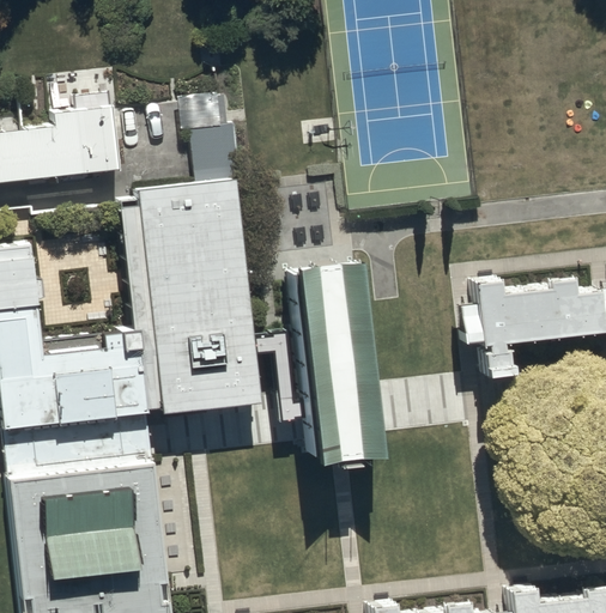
[(0,129),(0,181),(125,169),(115,84),(78,87),(79,105),(53,108),(54,125),(0,129)]
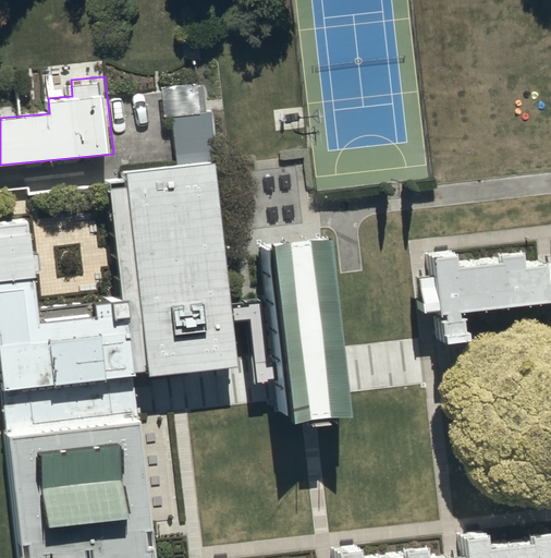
[(215,164),(0,189),(0,355),(23,557),(160,557),(139,377),(239,365),(215,164)]
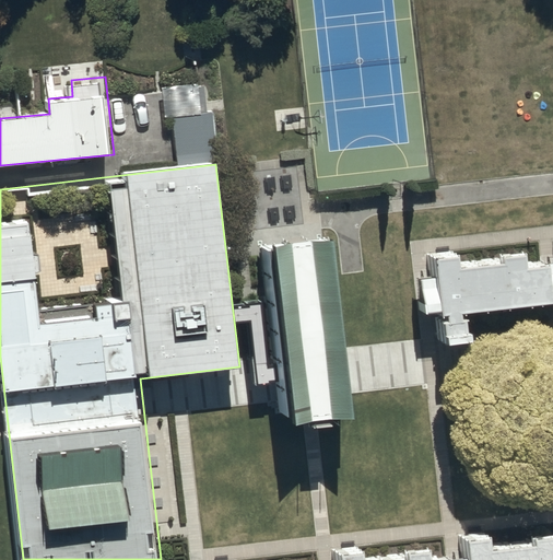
[(325,253),(265,259),(280,403),(284,440),(310,438),(326,435),(345,433),(341,395),(325,253)]
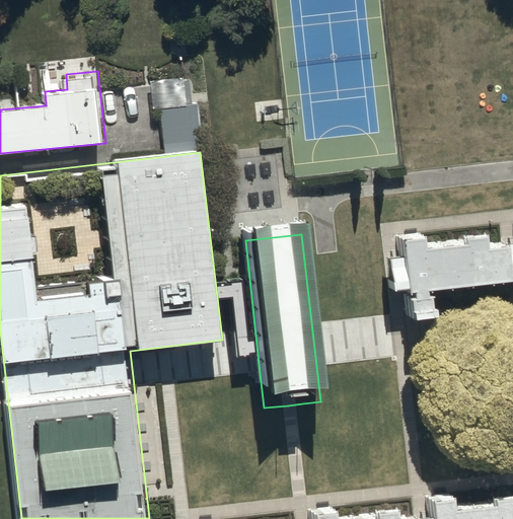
[(420,240),(398,242),(401,263),(385,265),(388,294),(404,292),(408,326),(430,324),(427,295),(512,286),(512,246),(484,249),(483,242),(421,249),(420,240)]
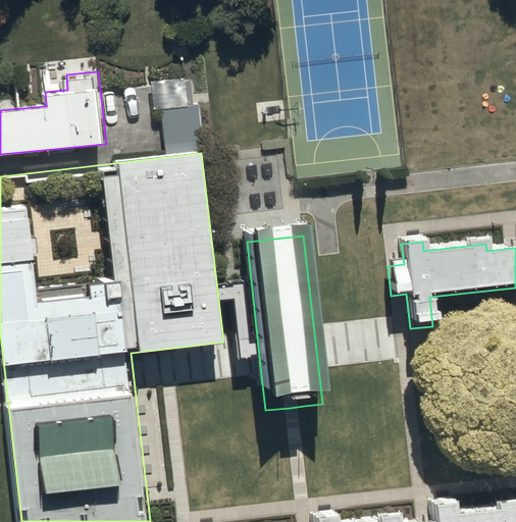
[(515,513),(514,513),(512,501),(430,509),(431,521),(395,521),(395,514),(313,521),(515,521),(515,513)]
